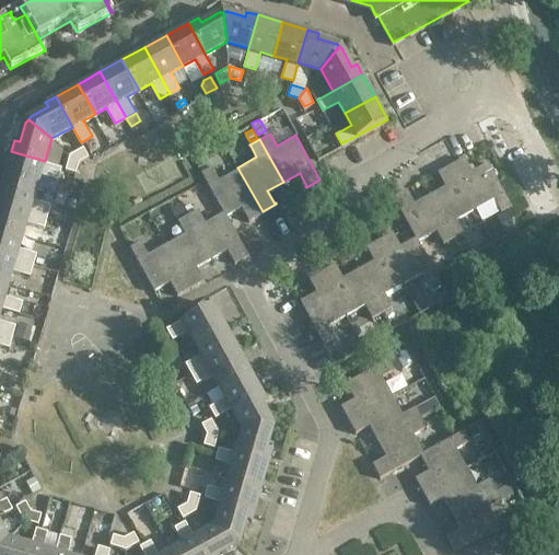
[(70,152),(70,153),(79,160),(89,155),(83,146),(70,152)]
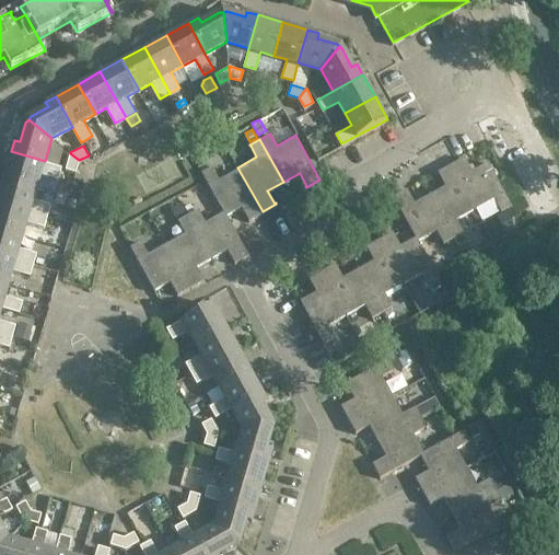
[(61,165),(45,161),(11,151),(4,175),(37,185),(41,172),(58,177),(61,165)]
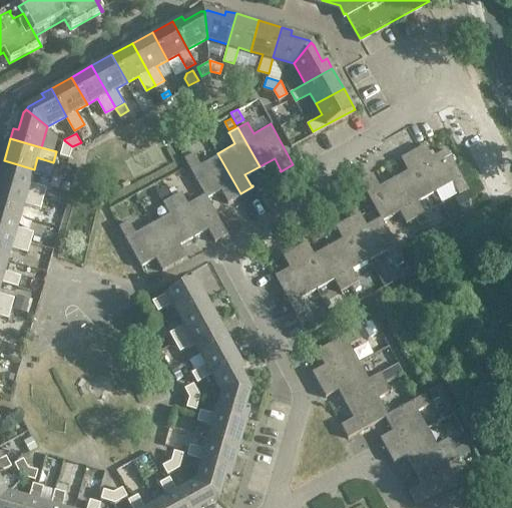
[(72,146),(64,140),(60,153),(69,156),(72,146)]
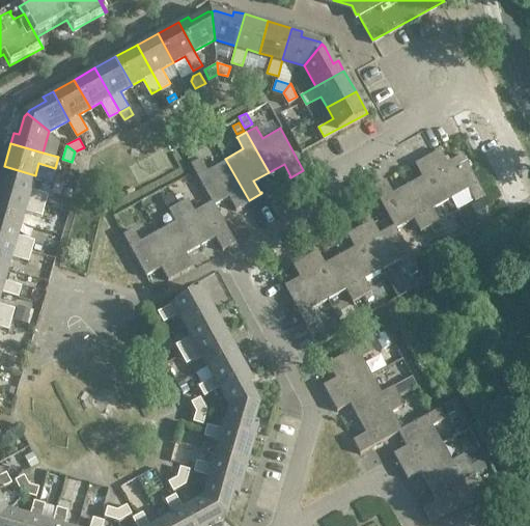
[(441,148),(441,147),(427,155),(451,196),(469,187),(475,197),(475,198),(485,193),(463,151),(447,161),(441,149),(441,148)]
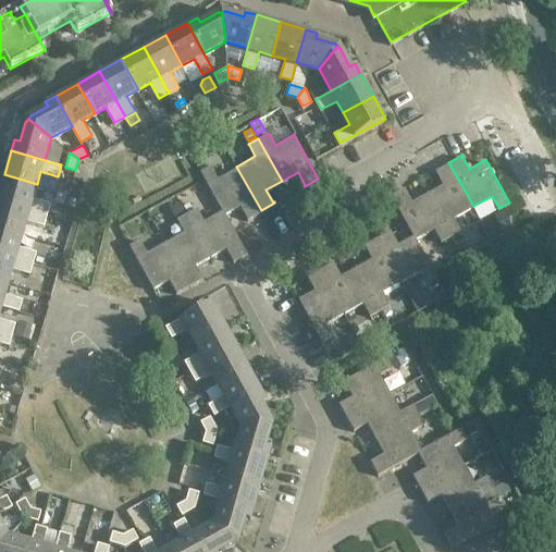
[(473,206),(448,162),(435,170),(435,171),(436,170),(443,183),(428,192),(452,234),(461,229),(461,228),(460,228),(454,217),(473,206)]
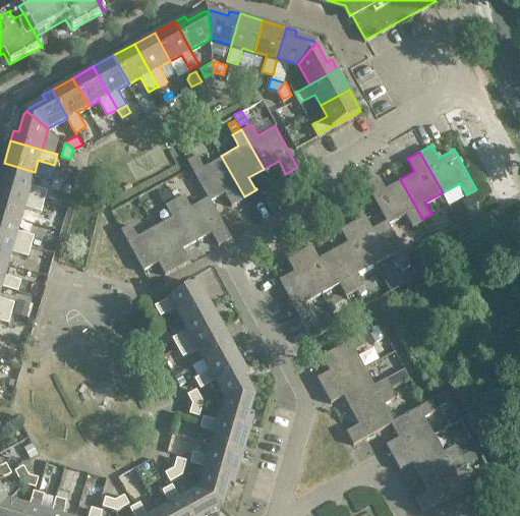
[(188,159),(208,195),(209,194),(211,198),(212,198),(225,191),(231,202),(231,203),(231,204),(244,196),(221,156),(204,165),(197,155),(198,155),(197,154),(188,159)]
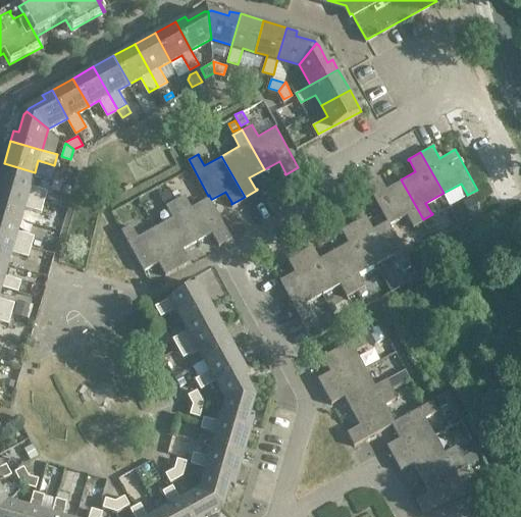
[(35,172),(4,163),(0,175),(0,187),(44,200),(47,189),(32,185),(35,172)]
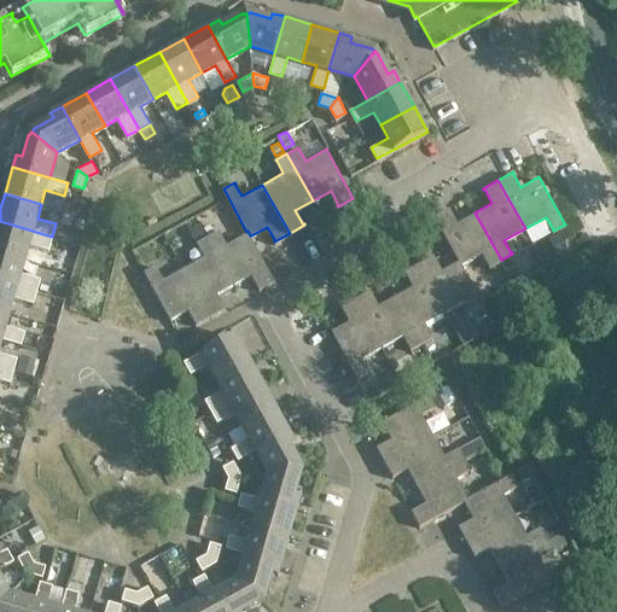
[(450,208),(449,207),(435,215),(458,258),(459,258),(461,263),(463,263),(483,251),(490,264),(489,264),(490,266),(501,260),(475,213),(457,221),(449,208),(450,208)]
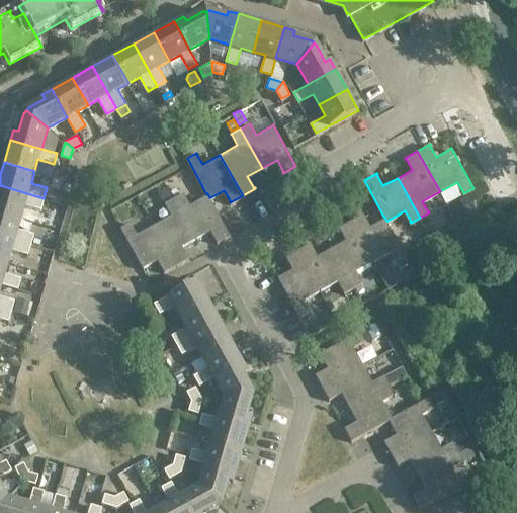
[(44,198),(0,185),(0,209),(21,216),(25,204),(40,208),(44,198)]
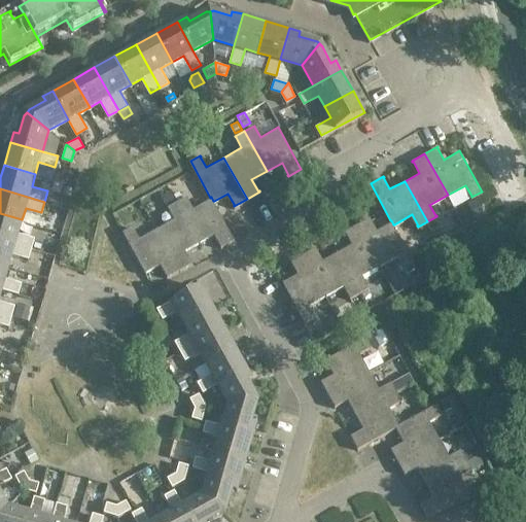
[(171,188),(163,194),(168,203),(176,199),(171,188)]
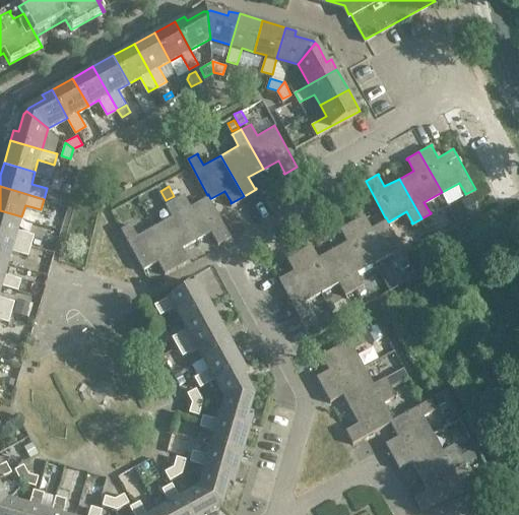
[(177,187),(172,189),(175,195),(180,192),(177,187)]
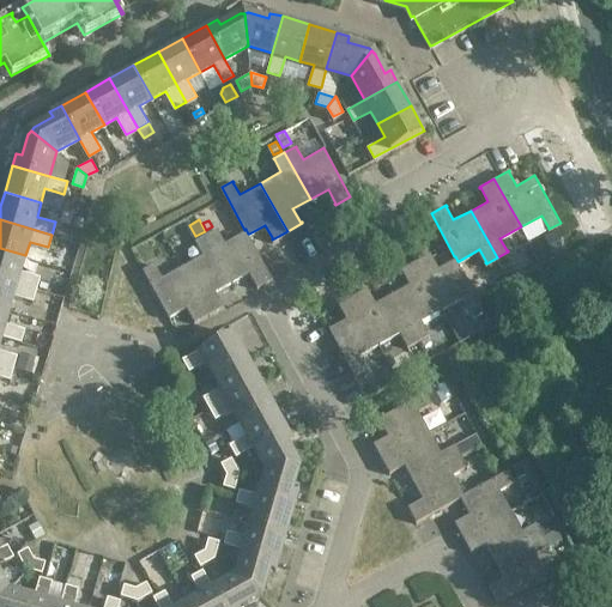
[(561,224),(546,232),(557,249),(570,242),(561,224)]
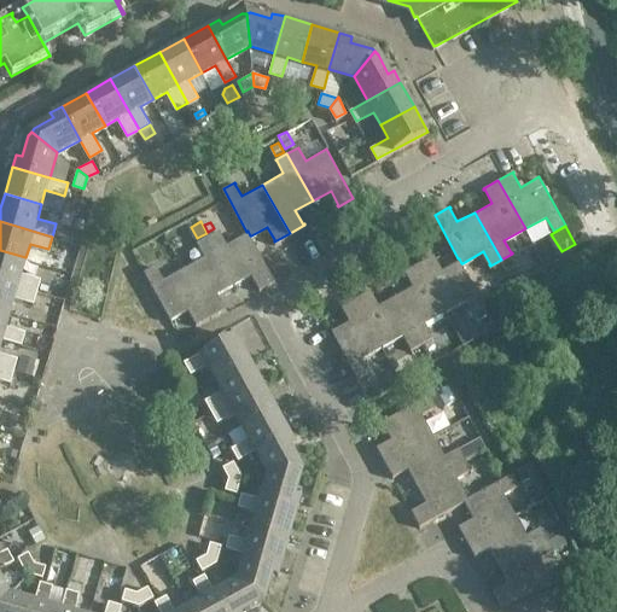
[(219,228),(208,234),(234,283),(252,273),(260,286),(258,287),(260,289),(274,280),(251,235),(250,235),(248,231),(246,232),(226,243),(220,231),(219,228)]
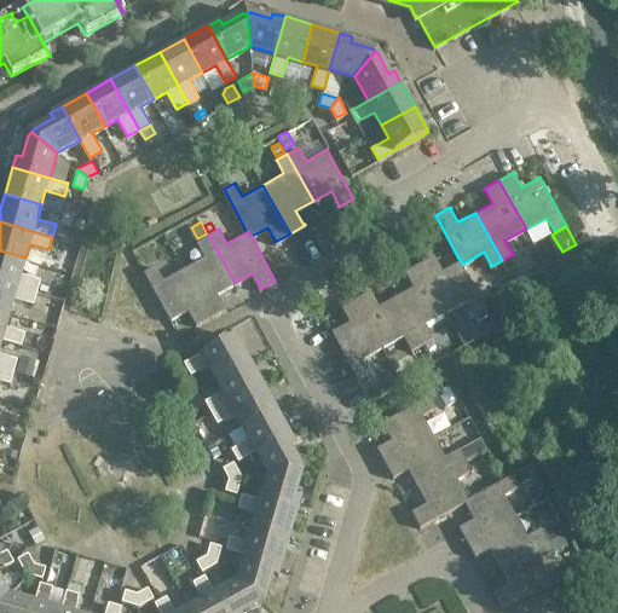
[(235,283),(208,235),(197,242),(198,243),(198,242),(206,255),(184,266),(211,316),(225,307),(218,293),(235,283)]
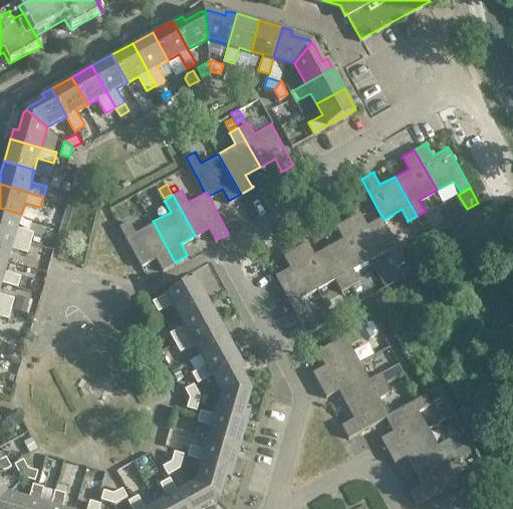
[(21,214),(0,208),(0,231),(31,241),(33,231),(18,226),(21,214)]
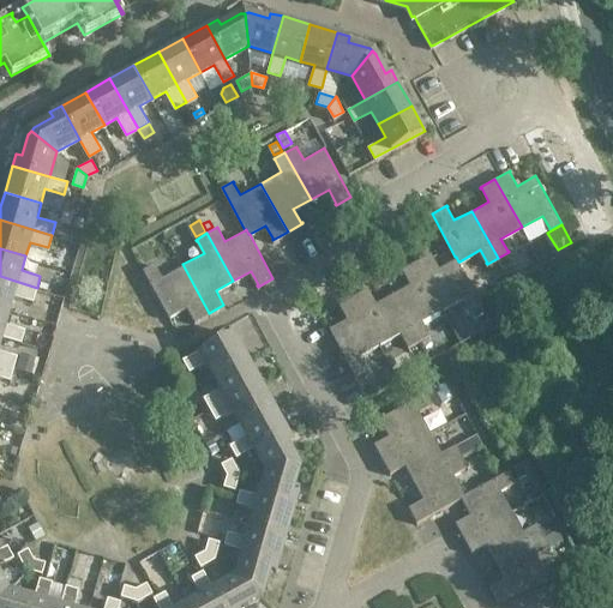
[(432,253),(431,252),(416,259),(443,309),(464,298),(470,311),(470,312),(482,305),(460,262),(458,262),(456,257),(455,257),(438,266),(431,253),(432,253)]
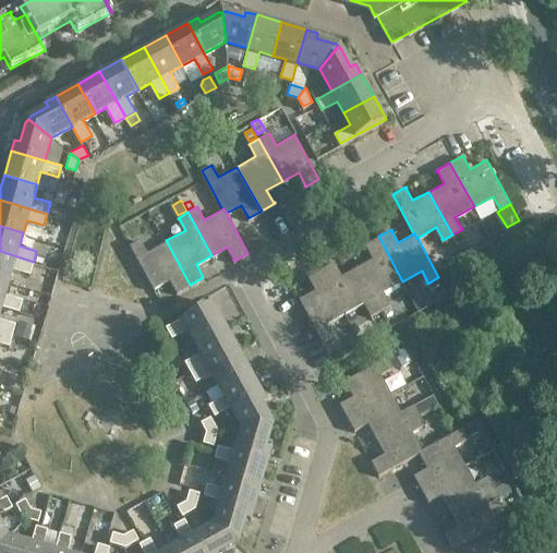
[(402,281),(378,236),(365,243),(365,244),(366,244),(373,256),(356,265),(380,310),(390,304),(390,303),(384,291),(402,281)]
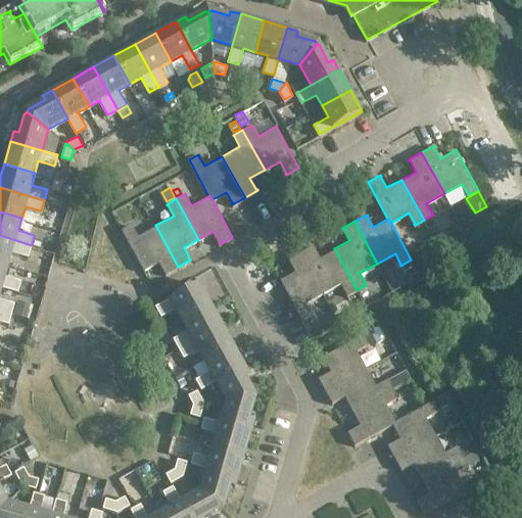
[(132,223),(122,229),(144,270),(159,262),(165,274),(178,267),(155,225),(138,235),(132,225),(133,224),(132,223)]
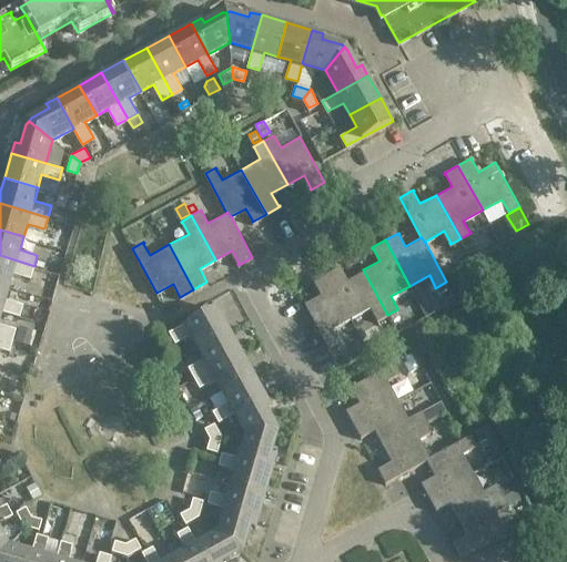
[(34,266),(0,255),(0,282),(10,285),(13,273),(31,277),(34,266)]
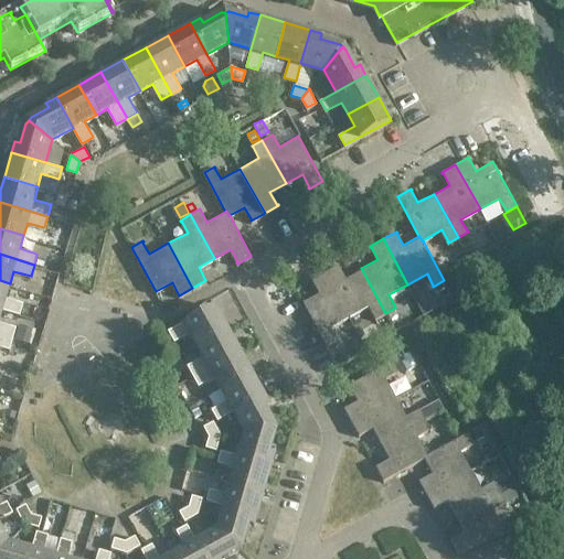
[(339,265),(339,262),(325,270),(349,316),(369,305),(374,318),(375,319),(385,313),(361,268),(346,277),(339,265)]
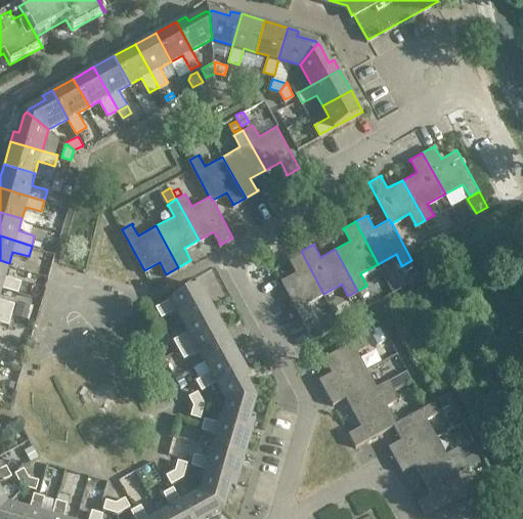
[(323,294),(301,251),(288,258),(289,260),(290,259),(296,271),(280,279),(302,320),(313,314),(312,313),(306,303),(323,294)]
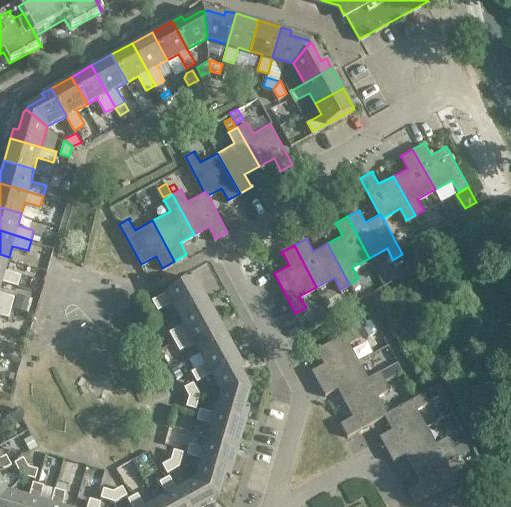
[(9,257),(0,254),(0,278),(2,279),(18,284),(21,273),(5,269),(9,257)]
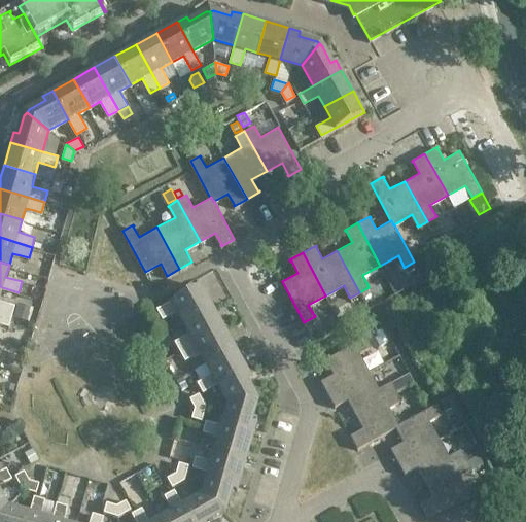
[(177,309),(183,320),(211,305),(200,284),(156,307),(163,317),(177,309)]
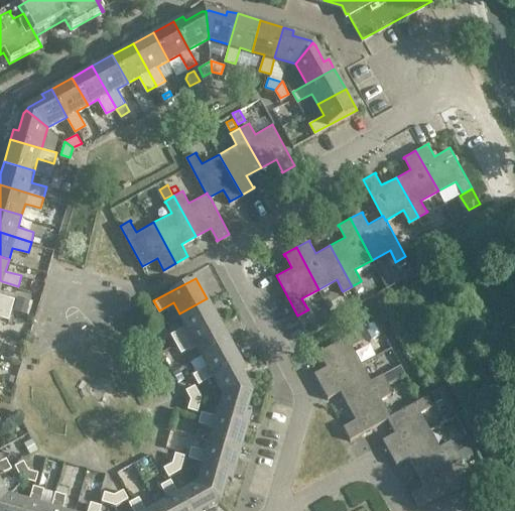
[(0,288),(2,281),(0,280),(0,303),(12,307),(15,297),(0,292),(0,288)]
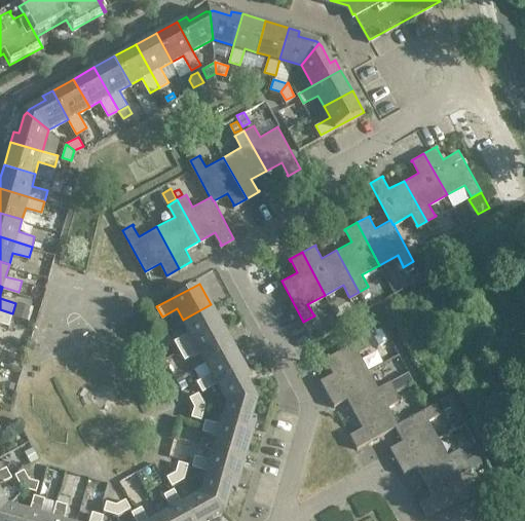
[(20,300),(16,312),(29,317),(33,304),(20,300)]
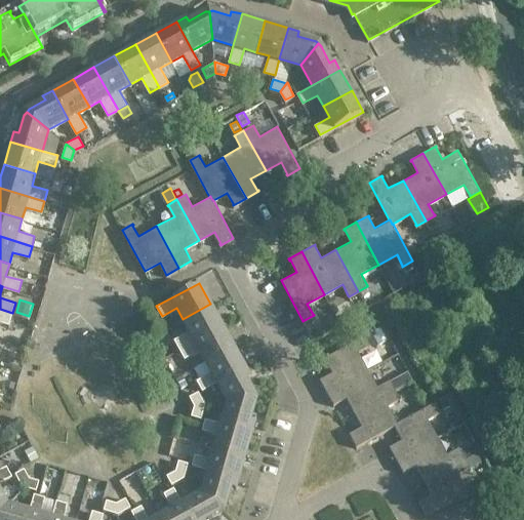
[(222,324),(210,304),(183,319),(189,330),(174,338),(179,348),(222,324)]
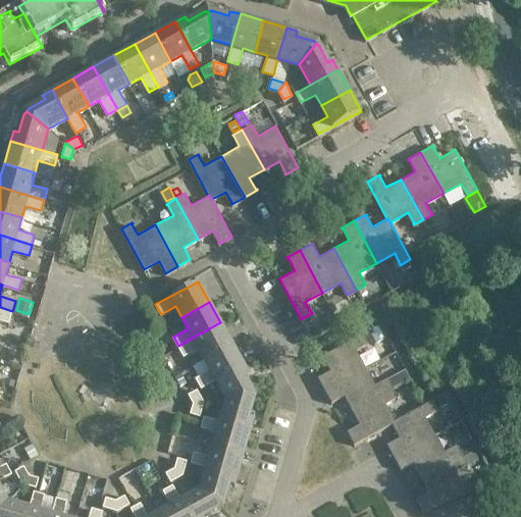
[(12,311),(0,307),(0,318),(9,321),(12,311)]
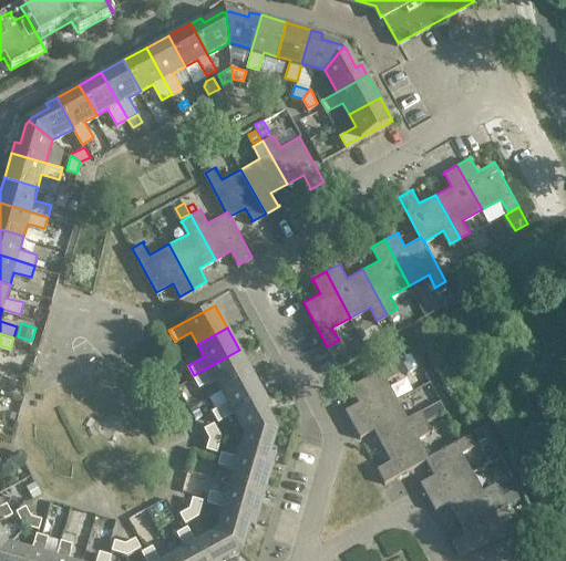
[(251,372),(239,350),(194,375),(199,385),(215,377),(222,388),(251,372)]
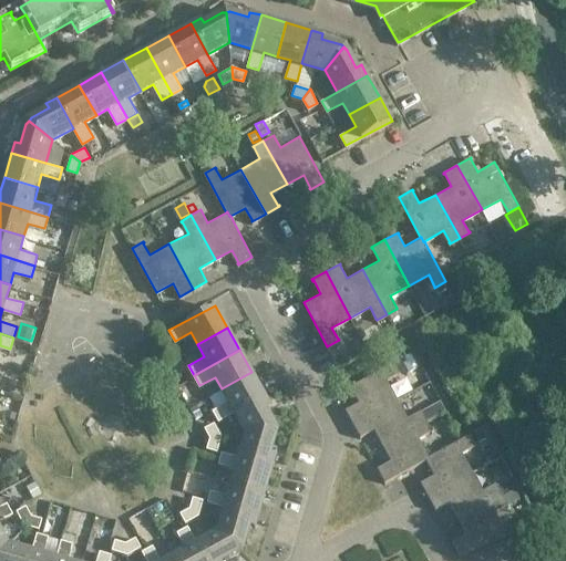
[(413,350),(400,357),(407,369),(420,361),(413,350)]
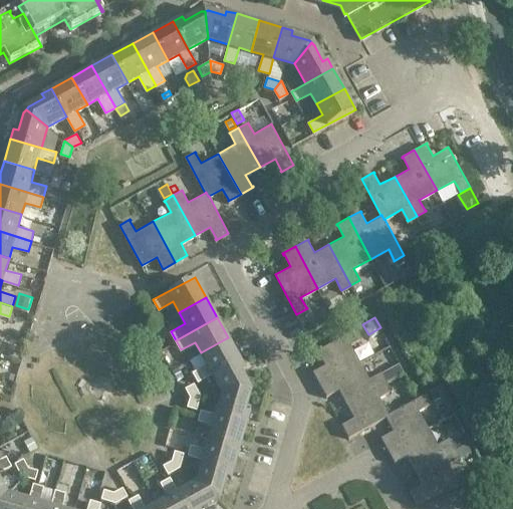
[(362,337),(357,327),(317,349),(325,364),(314,369),(312,370),(319,383),(359,360),(350,343),(360,337),(361,337),(362,337)]
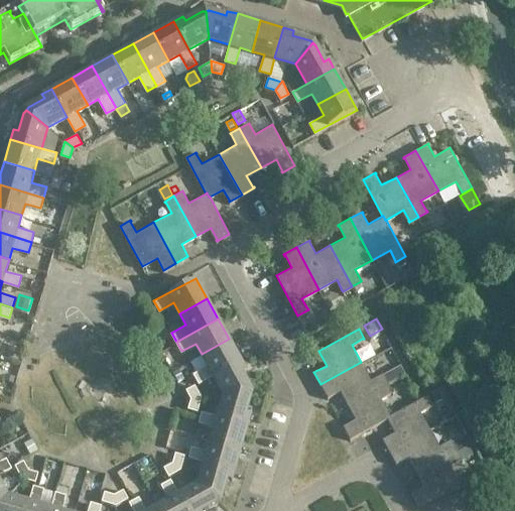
[(241,359),(229,339),(202,354),(207,365),(192,373),(199,382),(213,375),(241,359)]
